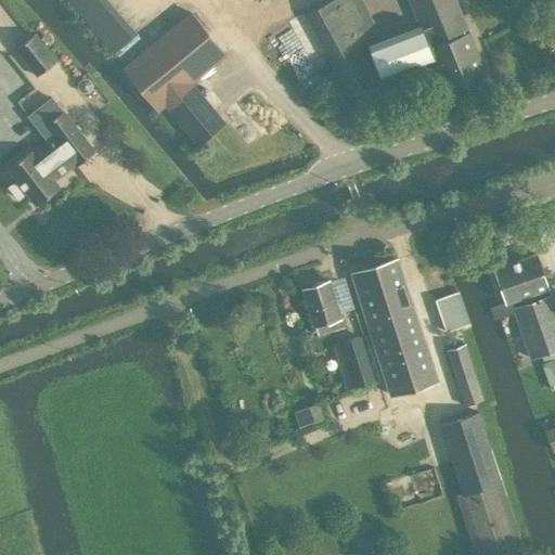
[(65,0),(113,54),(137,33),(107,0),(65,0)]
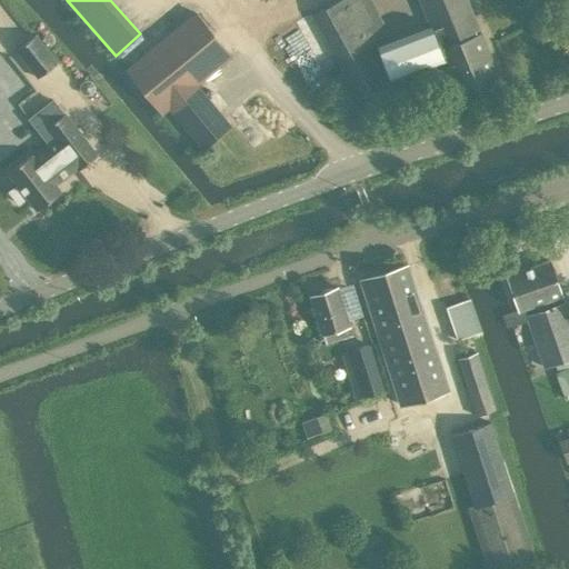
[(358,99),(387,83),(366,47),(389,35),(370,0),(339,0),(312,15),(358,99)]
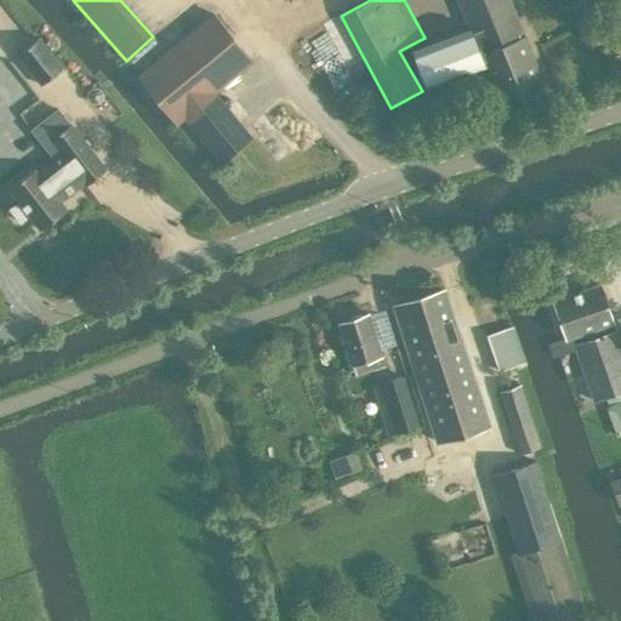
[(457,0),(469,30),(411,53),(426,89),(484,67),(501,112),(548,93),(537,66),(511,0),(457,0)]
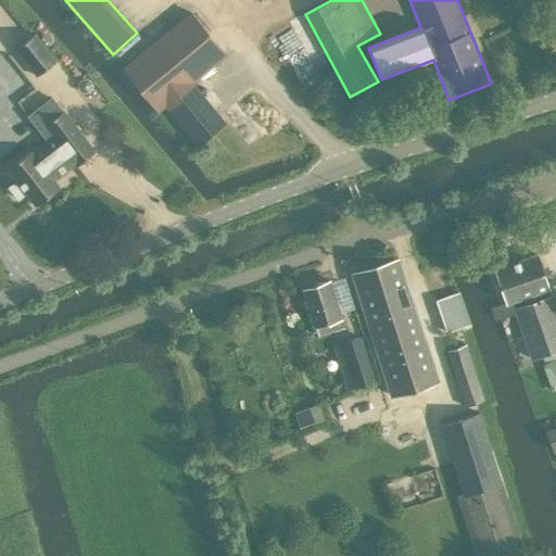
[(166,106),(200,146),(226,124),(192,84),(225,57),(189,14),(124,71),(160,112),(166,106)]
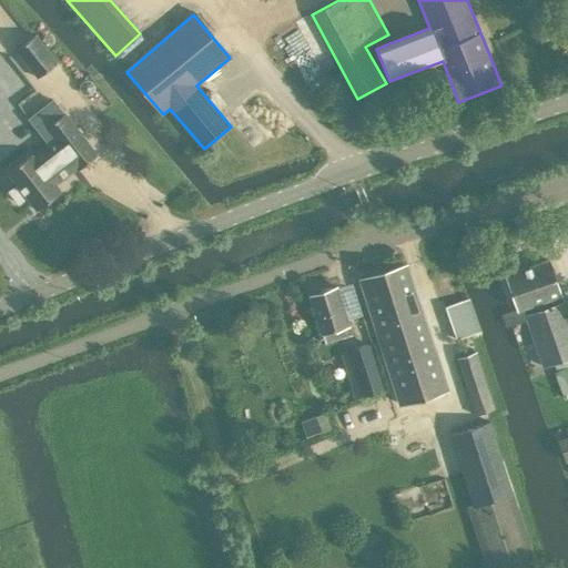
[(39,79),(44,74),(58,63),(37,36),(17,51),(39,79)]
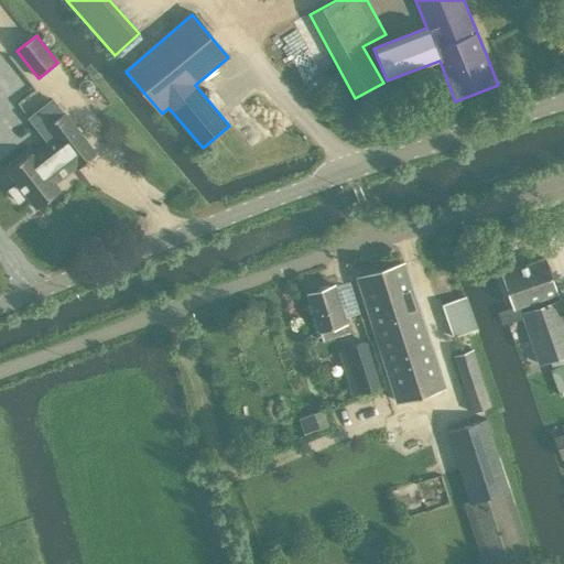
[(97,155),(66,114),(63,109),(43,125),(54,139),(33,154),(32,153),(8,172),(18,185),(10,191),(19,203),(26,196),(36,209),(61,191),(54,182),(75,166),(78,170),(97,155)]
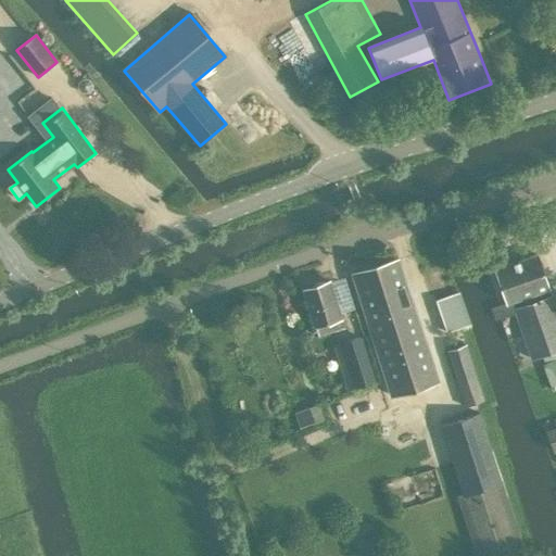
[(507,302),(492,307),(491,307),(495,321),(517,314),(532,359),(542,356),(544,363),(543,364),(553,391),(555,389),(555,355),(555,352),(555,351),(555,308),(552,297),(514,310),(510,302),(548,289),(536,254),(496,268),(507,302)]
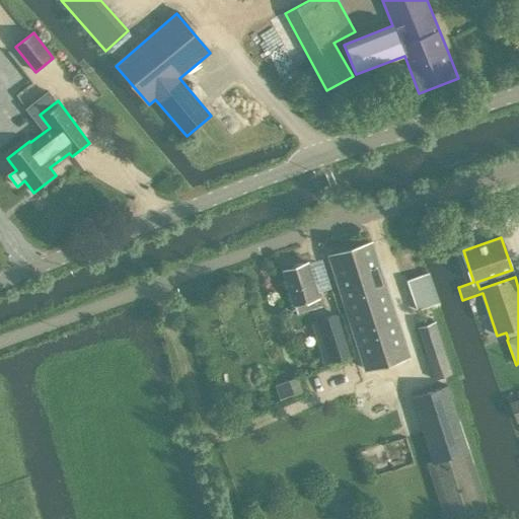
[(330,255),(355,335),(397,321),(372,242),(330,255)]
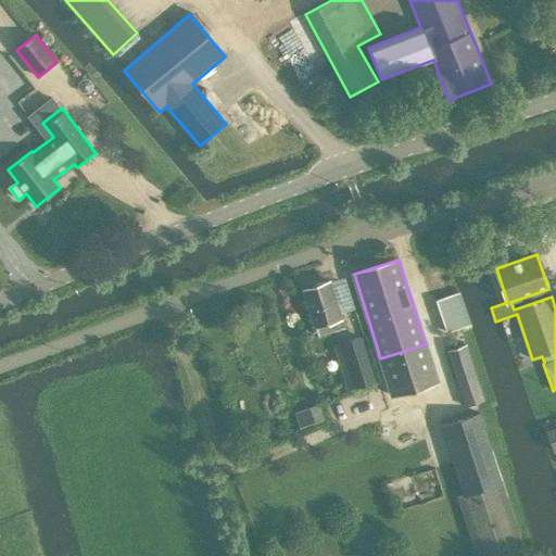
[(344,328),(330,285),(329,281),(304,290),(316,329),(315,329),(317,336),(344,328)]
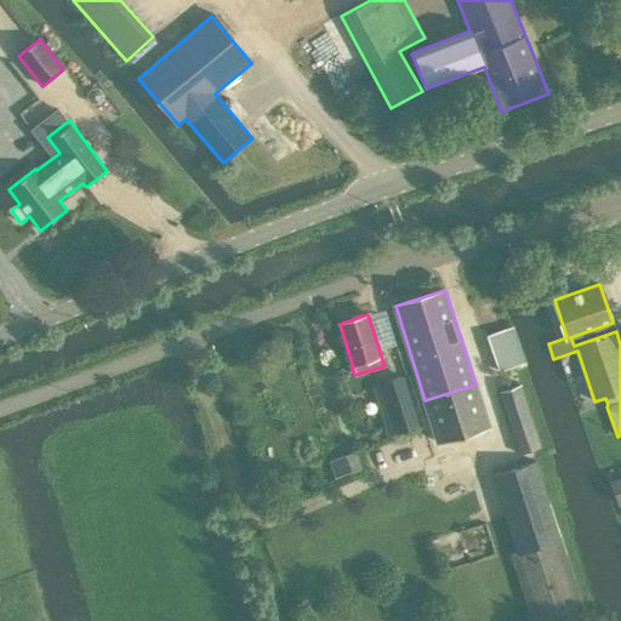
[(497,371),(520,363),(524,362),(512,326),(485,335),(497,371)]
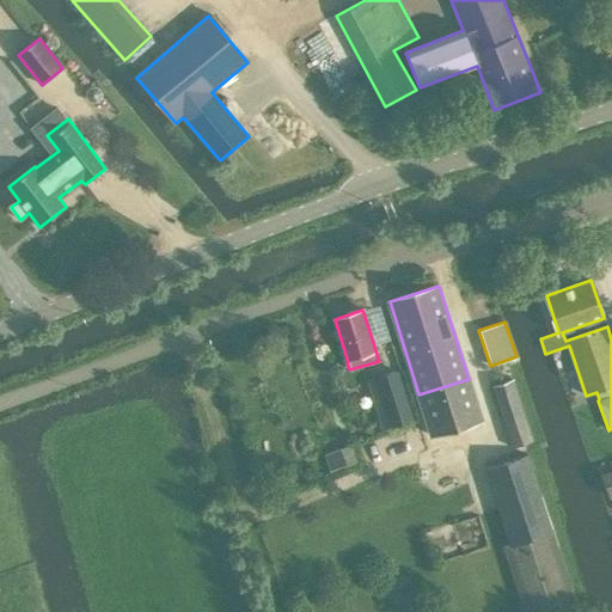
[(398,371),(367,380),(374,403),(384,401),(392,427),(414,420),(398,371)]
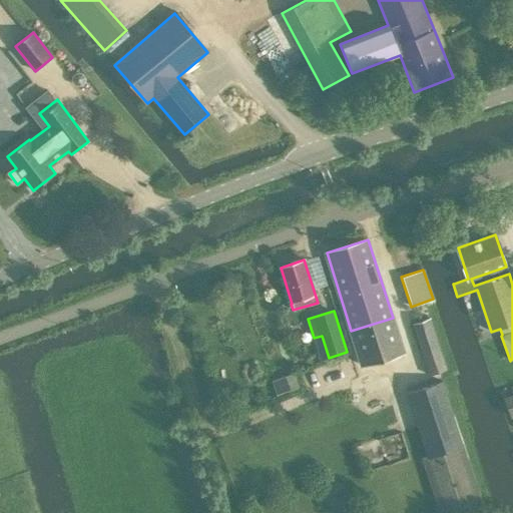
[(404,352),(393,318),(351,331),(362,365),(404,352)]
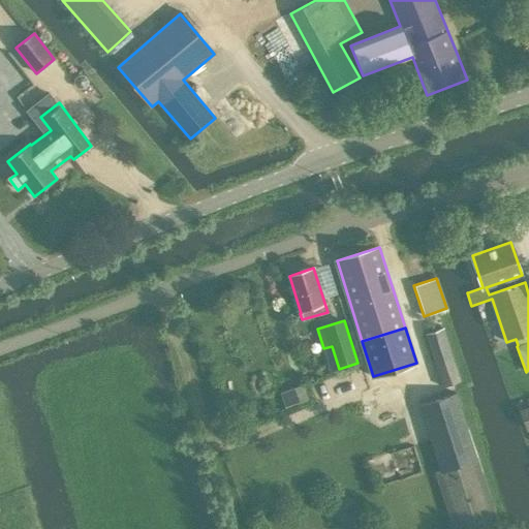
[(443,328),(426,334),(442,386),(461,380),(443,328)]
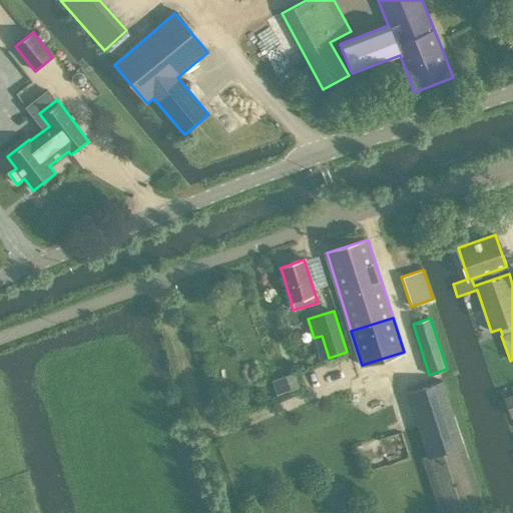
[(284,377),(273,380),(277,394),(288,391),(284,377)]
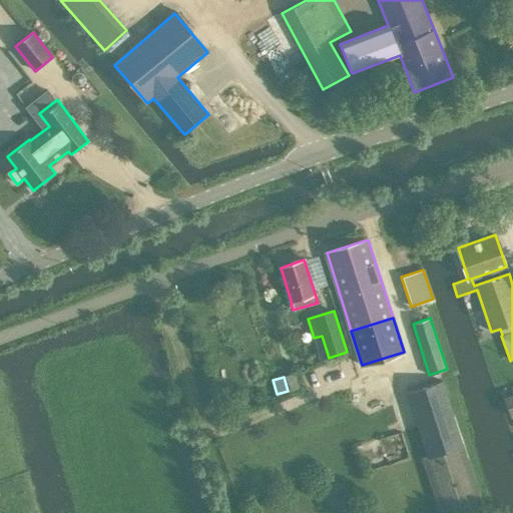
[(407,392),(427,455),(427,456),(463,445),(442,380),(407,392)]
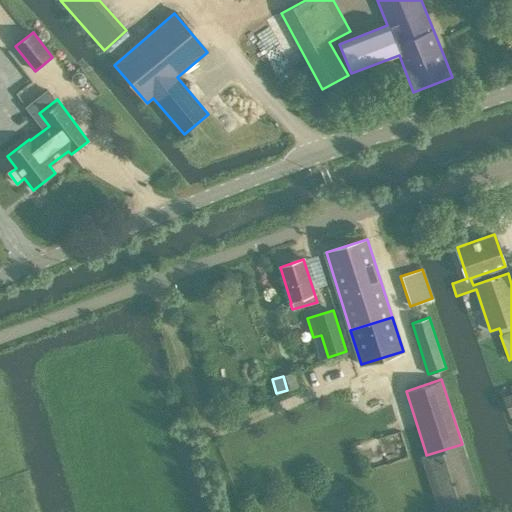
[(511,393),(502,397),(509,416),(511,414),(511,393)]
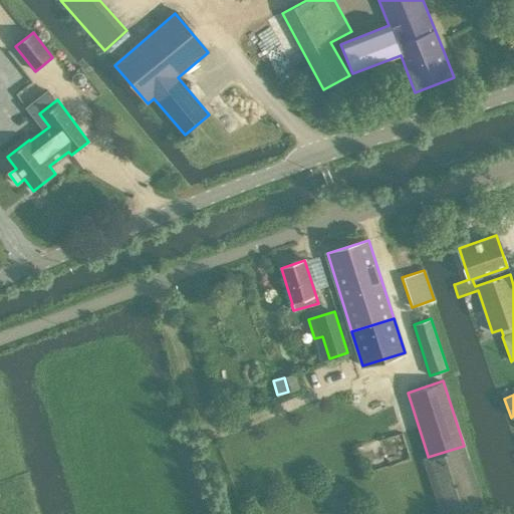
[(458,513),(483,506),(464,446),(428,457),(428,456),(424,458),(441,513),(458,513)]
